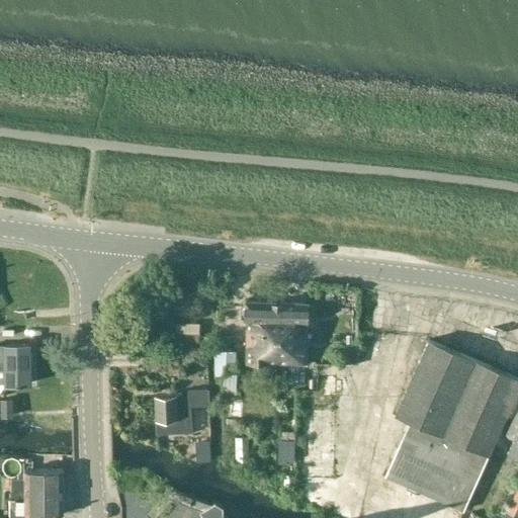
[(242,307),(242,317),(242,318),(246,320),(246,363),(276,364),(276,303),(246,301),(246,305),(242,307)]
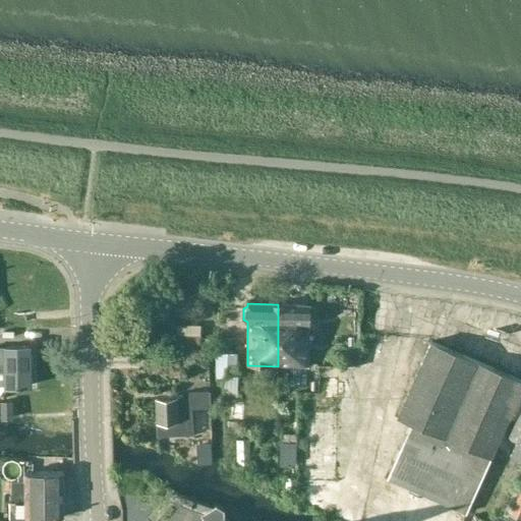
[(281,305),(278,304),(278,366),(297,366),(301,366),(307,366),(309,305),(281,305)]
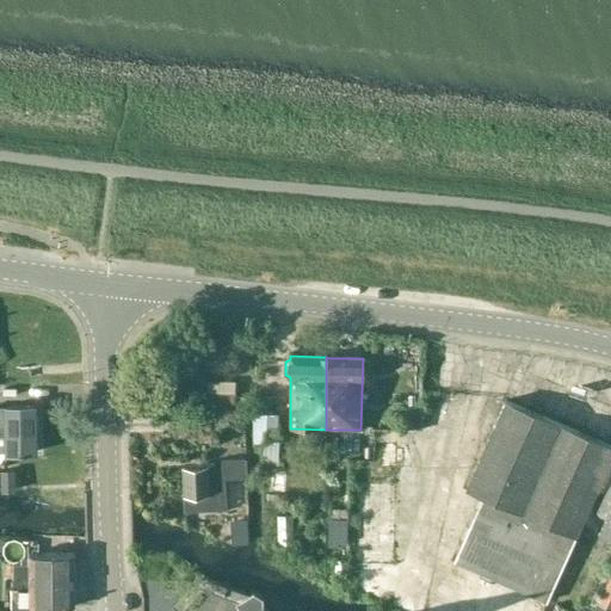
[(6,452),(36,452),(35,406),(6,407),(6,424),(0,423),(0,437),(6,438),(6,452)]
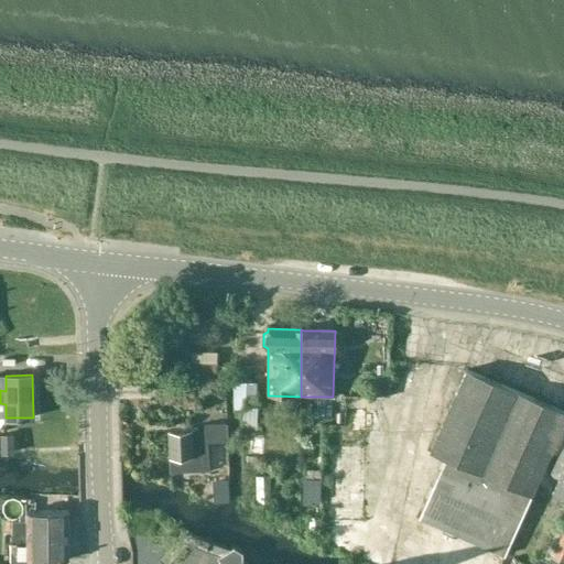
[(170,433),(171,472),(208,469),(207,442),(227,441),(227,425),(205,426),(206,431),(170,433)]
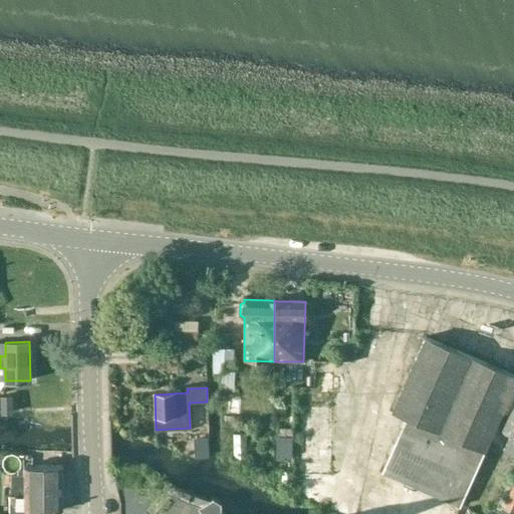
[(12,412),(12,397),(1,397),(2,413),(12,412)]
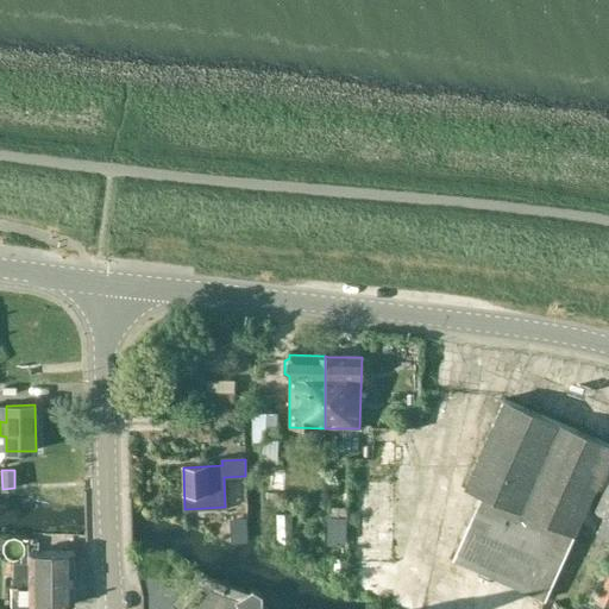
[(608,476),(592,510),(604,515),(596,533),(608,539),(608,476)]
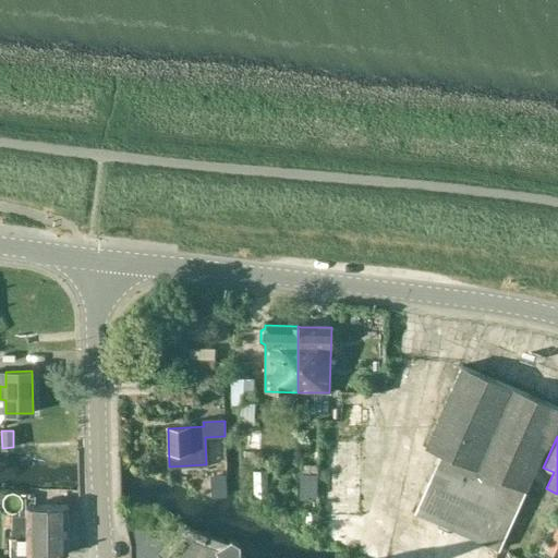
[(226,476),(213,477),(214,496),(226,495),(226,476)]
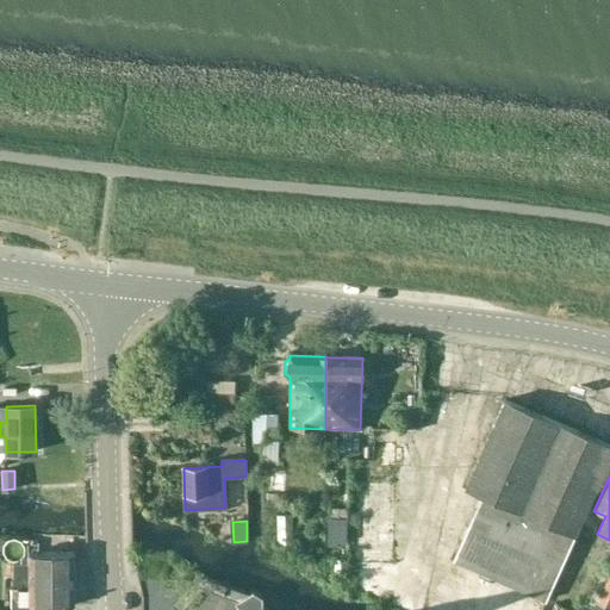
[(405,566),(399,579),(424,591),(447,545),(421,533),(411,554),(400,549),(394,561),(405,566)]
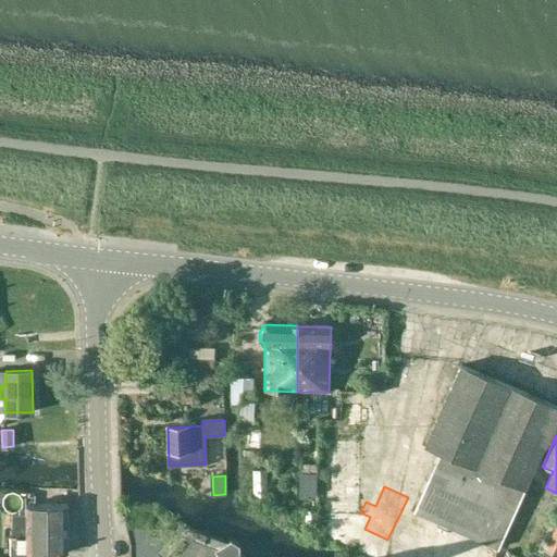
[(408,497),(387,540),(410,549),(431,507),(408,497)]
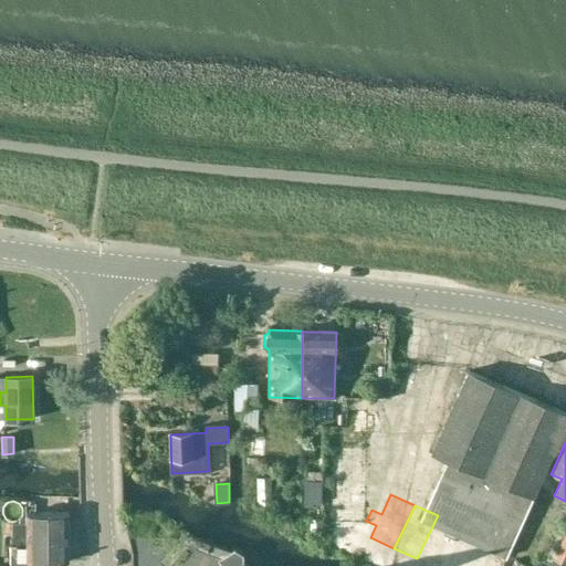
[(12,565),(39,565),(40,563),(67,563),(69,513),(28,513),(28,546),(21,546),(21,561),(12,561),(12,565)]
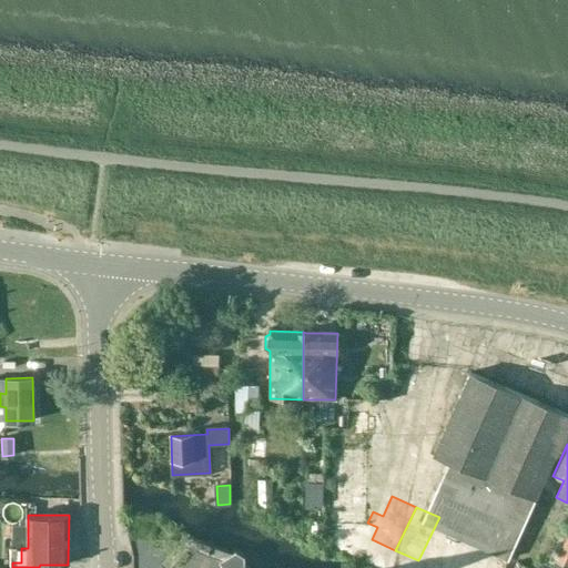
[(439,517),(418,560),(434,567),(443,567),(462,528),(439,517)]
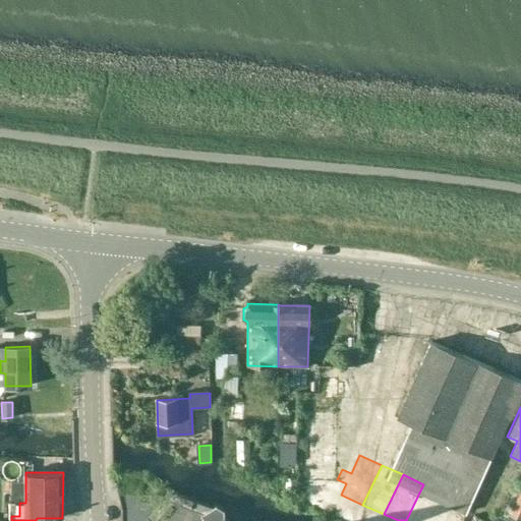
[(423,484),(406,520),(431,520),(445,494),(423,484)]
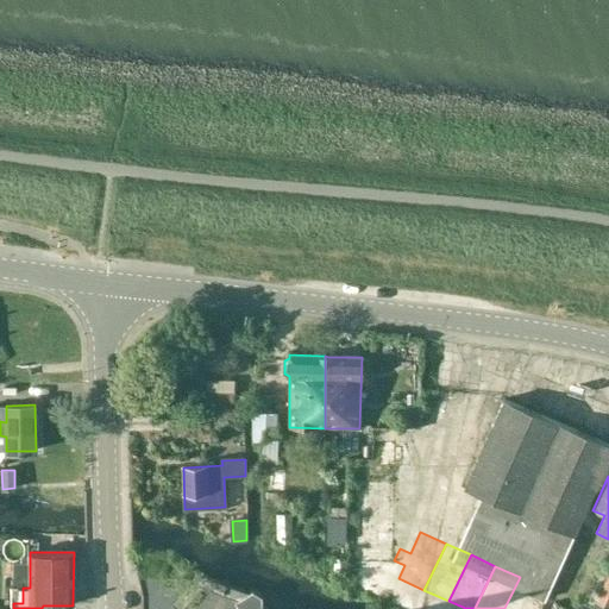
[(138,607),(161,603),(156,573),(133,577),(138,607)]
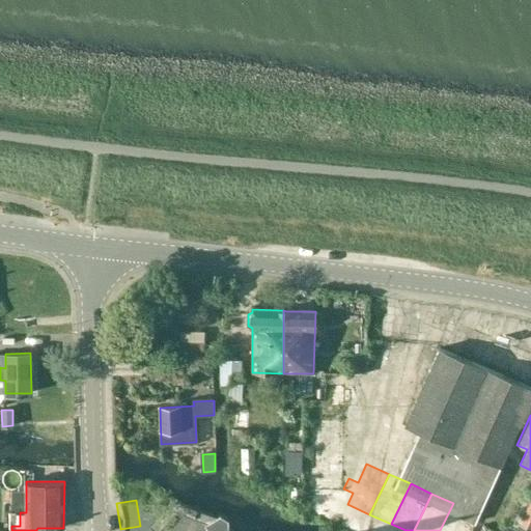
[(453,503),(440,530),(467,530),(476,513),(453,503)]
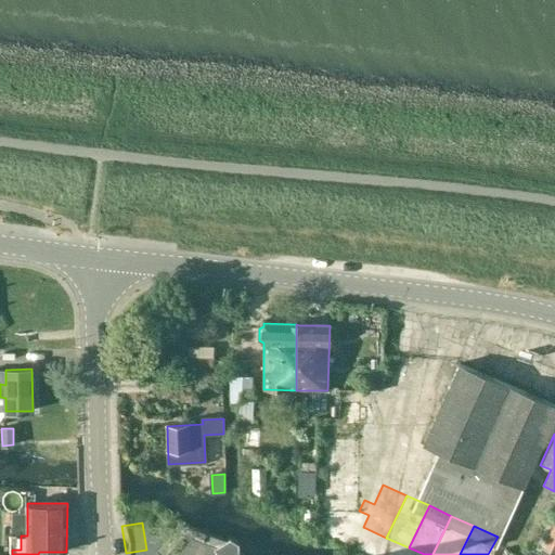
[(230,538),(214,546),(218,554),(241,554),(239,554),(239,543),(230,538)]
